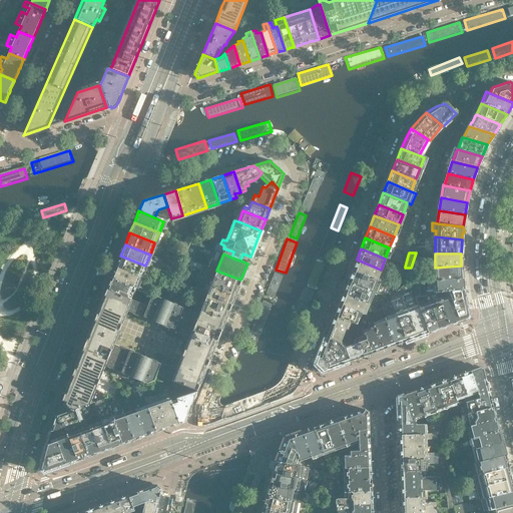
[(140,277),(145,266),(120,255),(115,267),(140,277)]
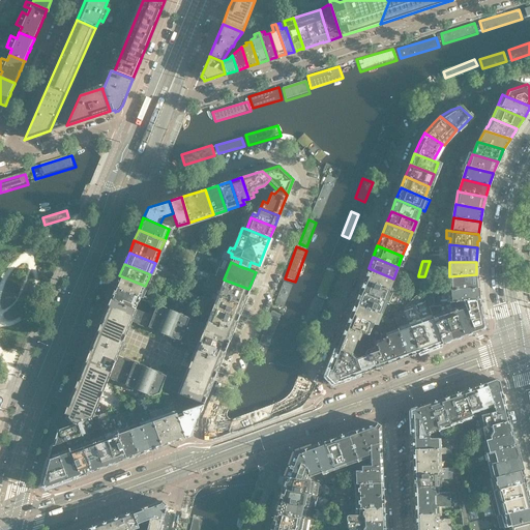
[(388,290),(393,278),(369,268),(363,281),(388,290)]
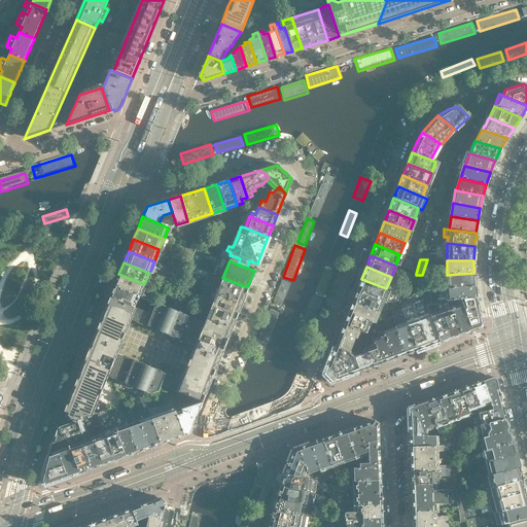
[(176,284),(181,273),(173,270),(169,281),(176,284)]
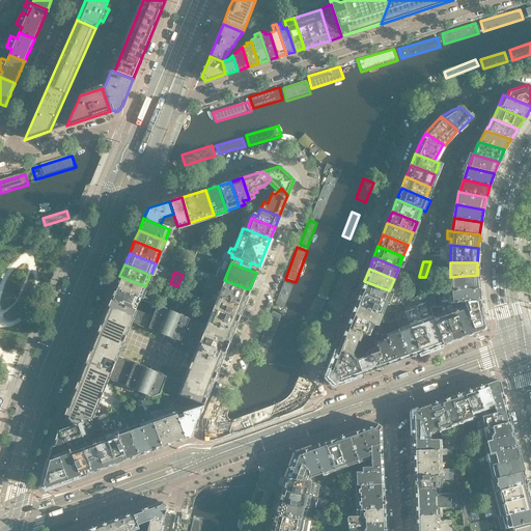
[(58,430),(85,420),(88,414),(92,416),(108,378),(155,396),(161,394),(163,389),(203,404),(205,398),(214,380),(214,379),(215,376),(216,372),(224,353),(228,341),(236,322),(247,296),(249,291),(249,289),(224,280),(210,275),(205,285),(220,291),(206,325),(161,306),(157,317),(136,310),(110,299),(110,300),(108,306),(104,316),(99,329),(77,383),(66,406),(58,429),(58,430)]
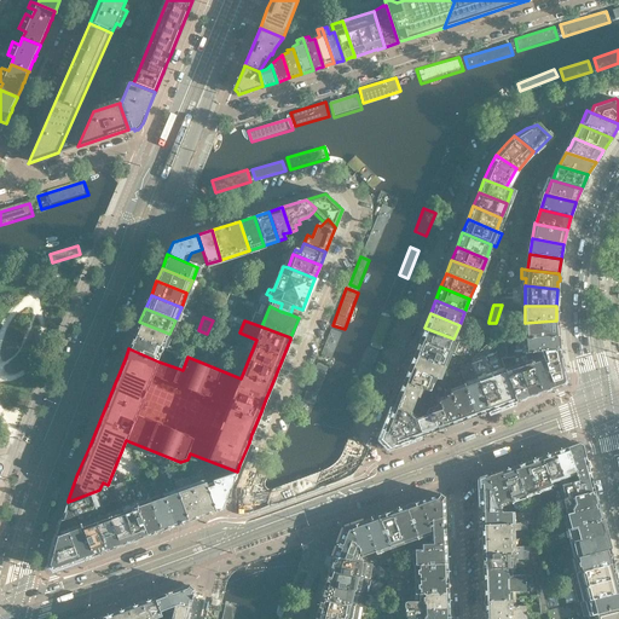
[(559,335),(556,320),(525,323),(527,339),(559,335)]
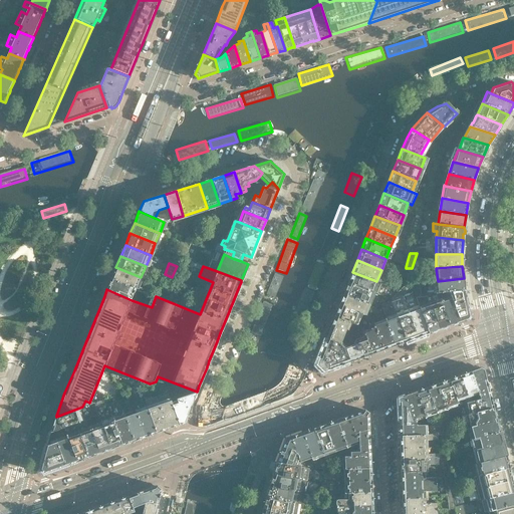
[(137,289),(141,277),(115,267),(111,278),(137,289)]
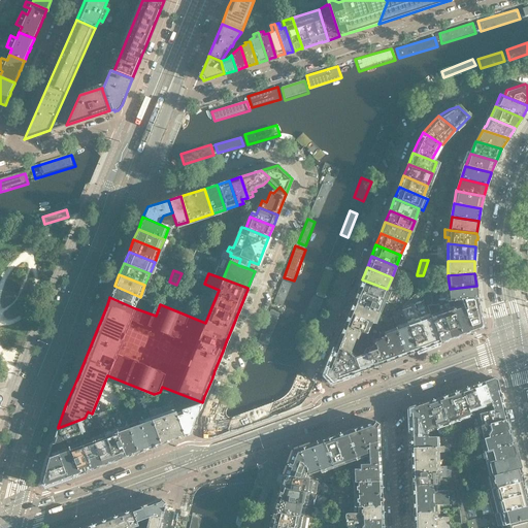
[(414,286),(416,278),(407,275),(404,283),(414,286)]
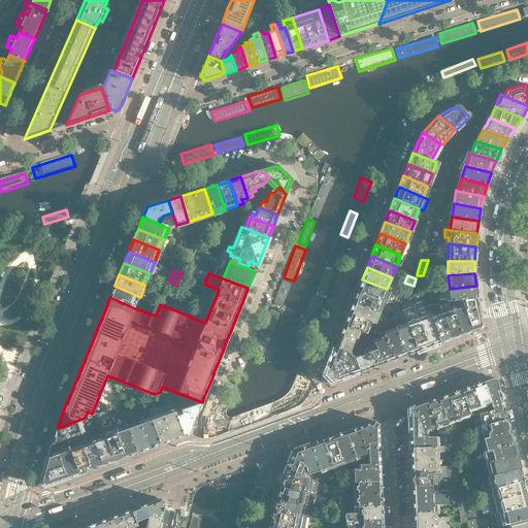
[(419,291),(423,275),(417,275),(416,278),(414,286),(411,292),(419,291)]
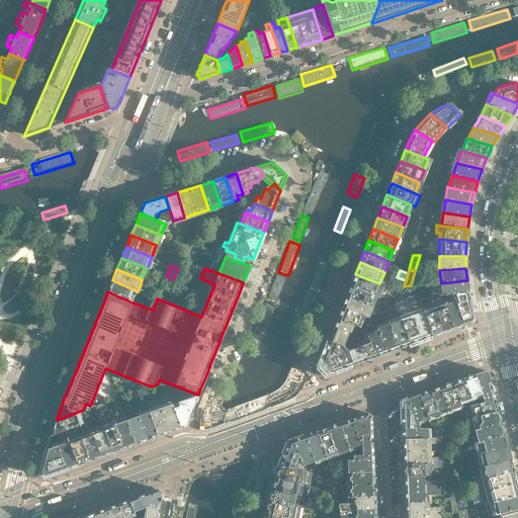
[(355,274),(351,285),(375,294),(380,297),(385,286),(379,283),(355,274)]
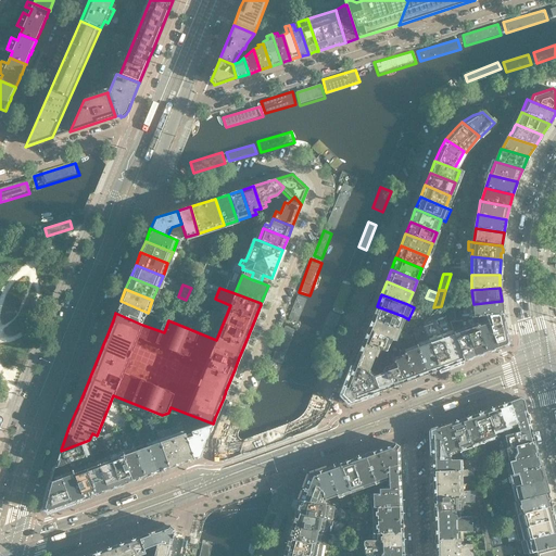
[(306,299),(298,295),(288,317),(298,321),(306,299)]
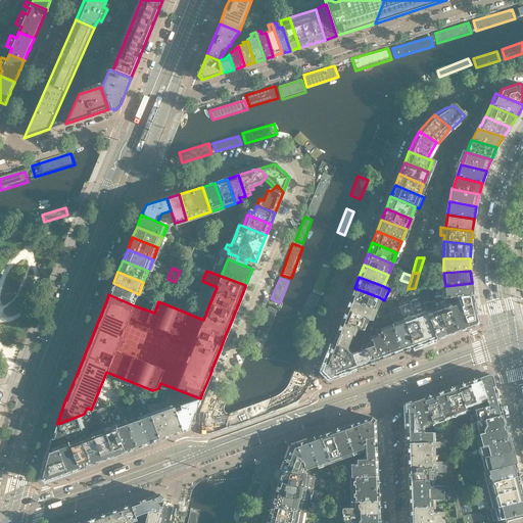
[(134,305),(139,294),(113,283),(108,294),(134,305)]
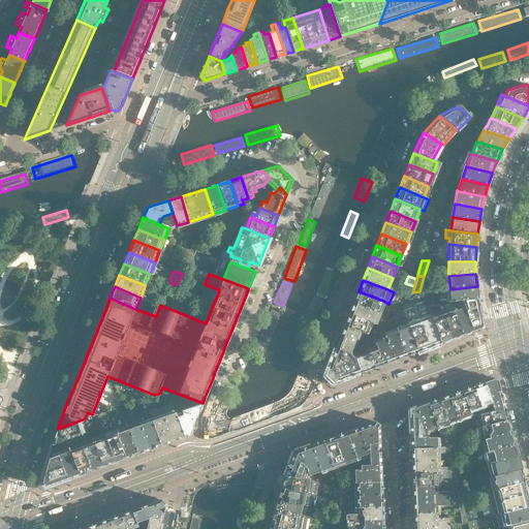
[(478,299),(477,286),(450,289),(448,289),(449,302),(461,301),(478,299)]
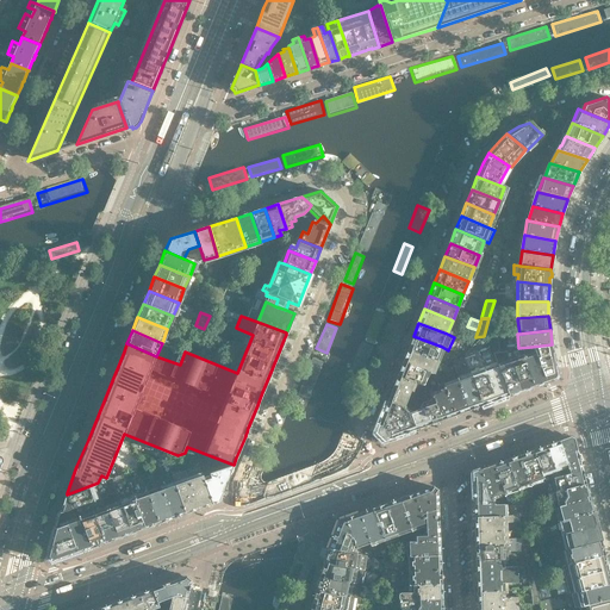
[(436,361),(442,347),(414,336),(408,349),(436,361)]
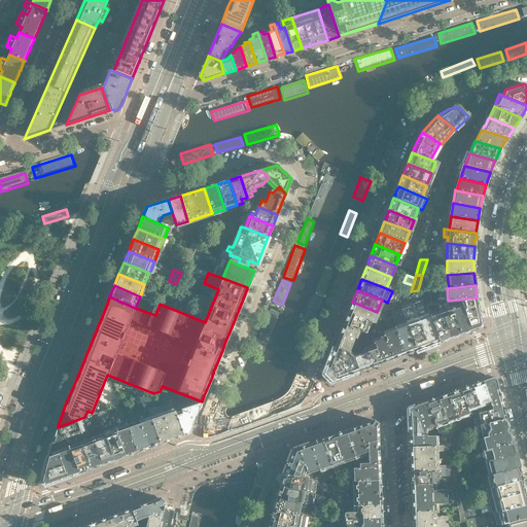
[(424,300),(420,290),(418,290),(410,297),(412,305),(424,300)]
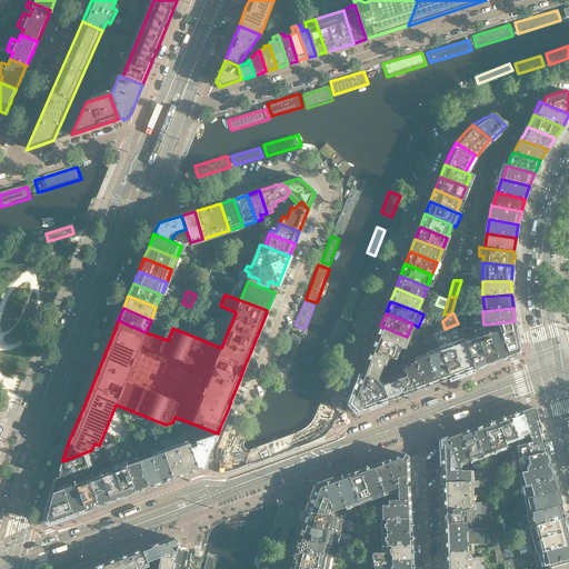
[(519,350),(516,333),(515,321),(496,323),(499,330),(508,357),(517,353),(519,350)]
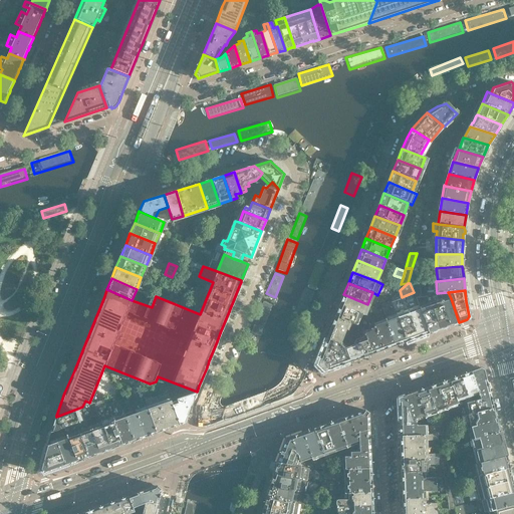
[(363,315),(367,304),(343,294),(339,305),(361,314),(363,315)]
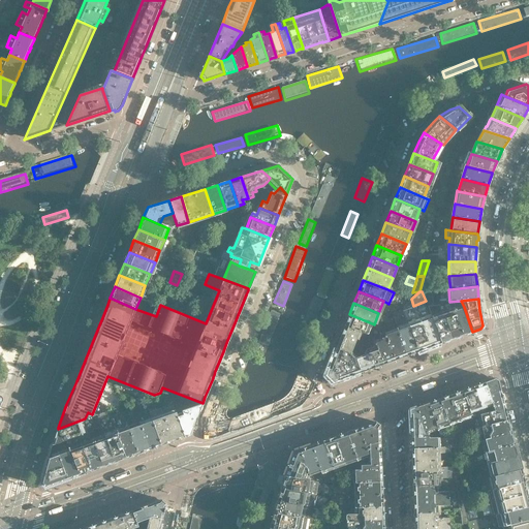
[(440,343),(432,318),(430,313),(418,317),(413,306),(404,315),(417,351),(440,343)]
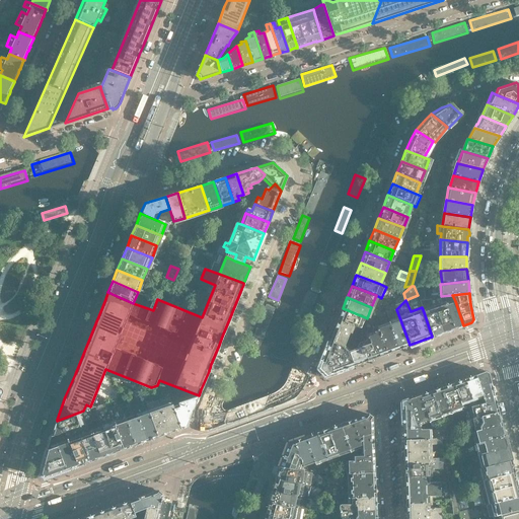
[(463,325),(455,301),(444,305),(453,329),(463,325)]
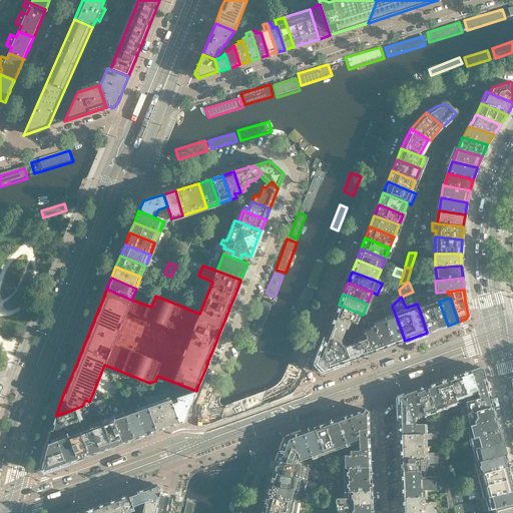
[(405,341),(392,306),(391,301),(381,311),(384,319),(394,346),(405,341)]
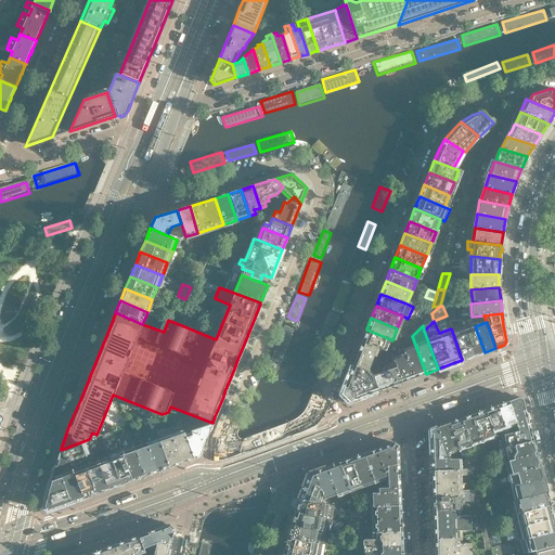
[(485,352),(475,326),(475,325),(464,330),(474,357),(485,352)]
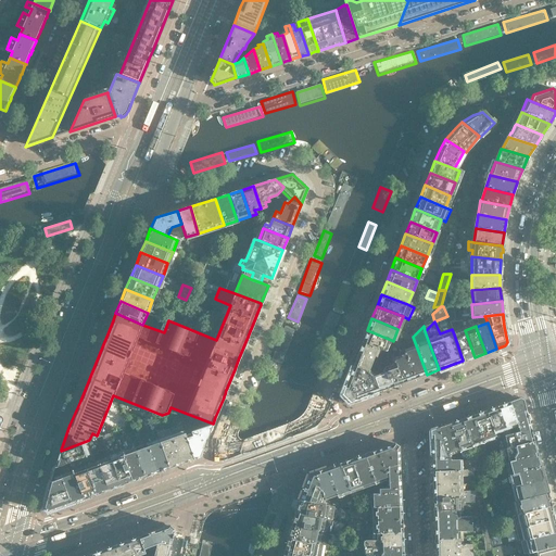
[(389,344),(391,340),(367,330),(362,342),(377,349),(384,351),(387,343),(389,344)]
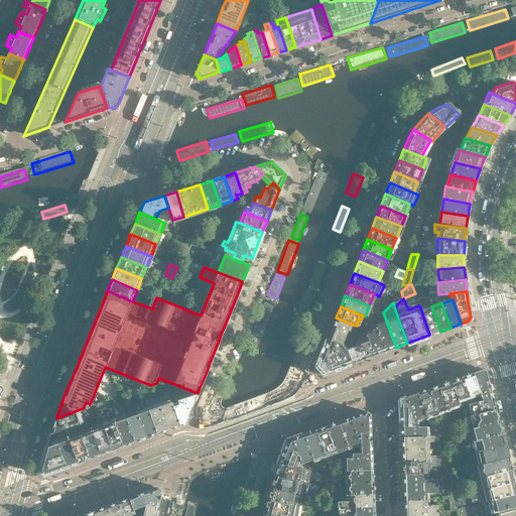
[(440,332),(431,306),(421,310),(429,335),(440,332)]
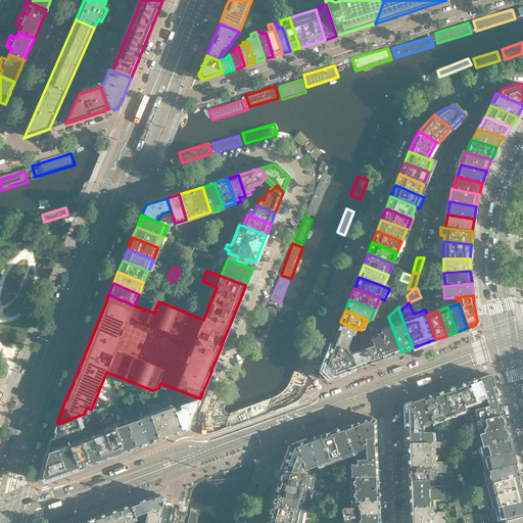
[(350,338),(354,328),(340,322),(331,344),(345,350),(346,347),(351,349),(359,342),(350,338)]
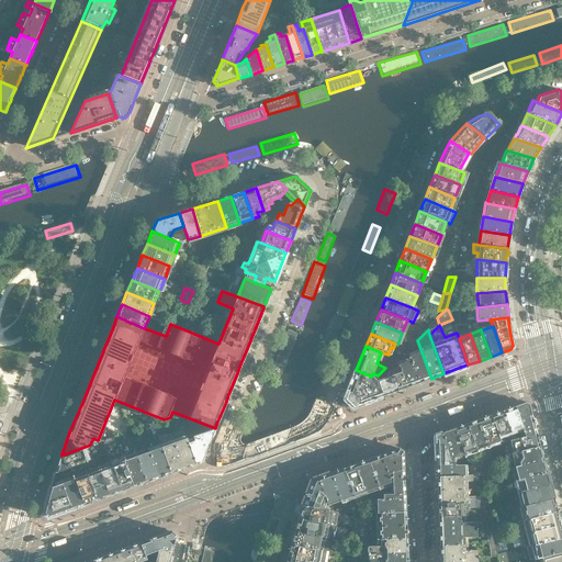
[(431,379),(420,349),(408,353),(408,356),(418,383),(431,379)]
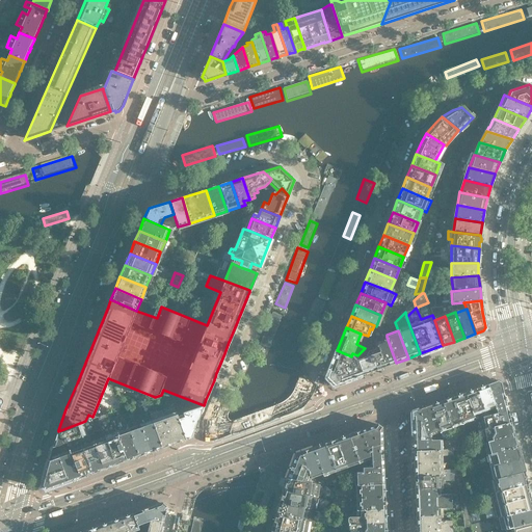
[(396,363),(387,337),(379,340),(378,337),(374,339),(379,352),(356,361),(362,375),(396,363)]
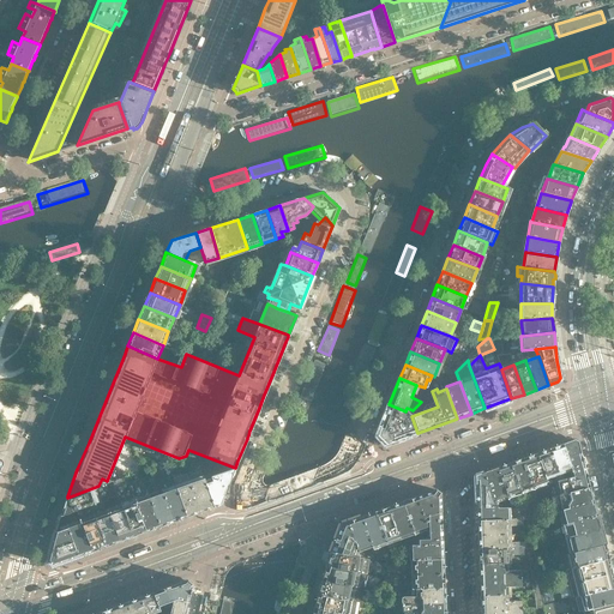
[(417,433),(411,416),(405,411),(389,404),(377,435),(385,445),(403,438),(417,433)]
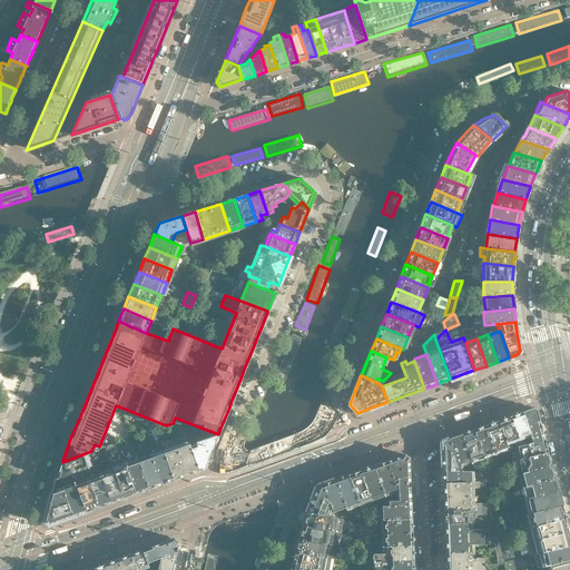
[(259,421),(269,424),(283,393),(272,389),(259,421)]
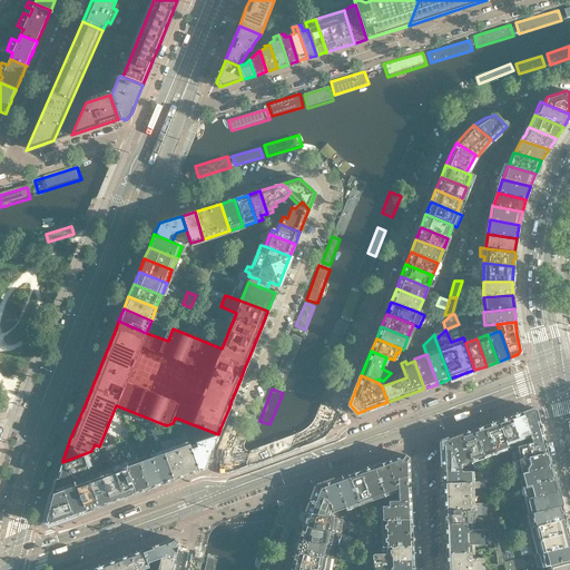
[(543,440),(536,410),(534,410),(533,409),(532,408),(498,421),(505,443),(508,448),(509,451),(512,450),(518,448),(517,446),(543,440)]
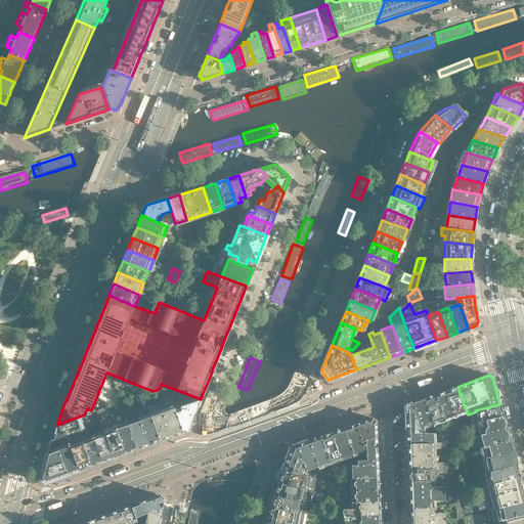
[(465,407),(457,387),(446,391),(455,416),(460,428),(471,425),(468,415),(467,411),(465,407)]
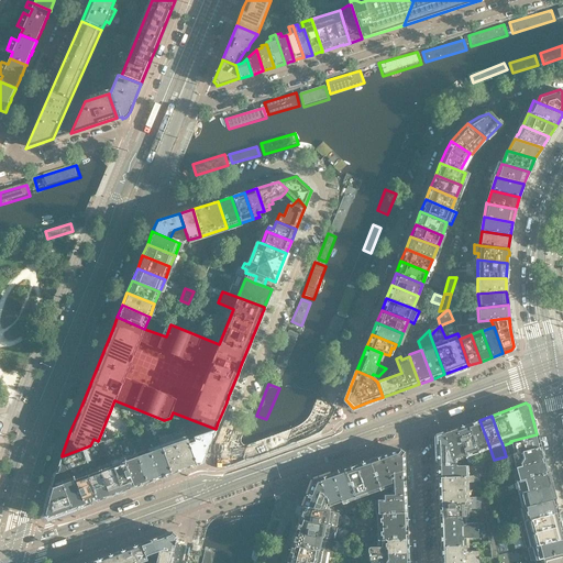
[(489,446),(479,420),(467,424),(477,451),(489,446)]
